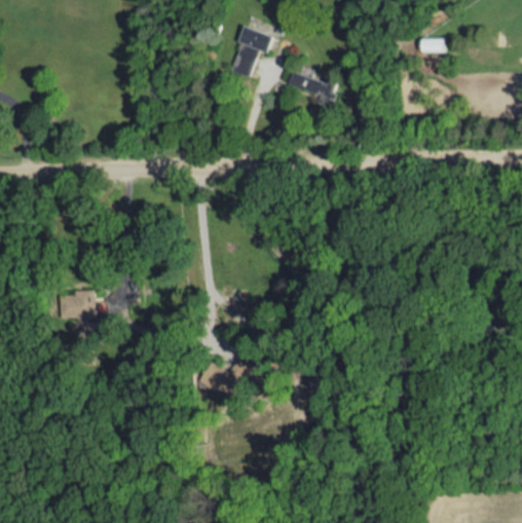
[(258,51),(248,78),(230,71),(240,44),(237,43),(244,28),(273,39),(267,54),(258,51)]
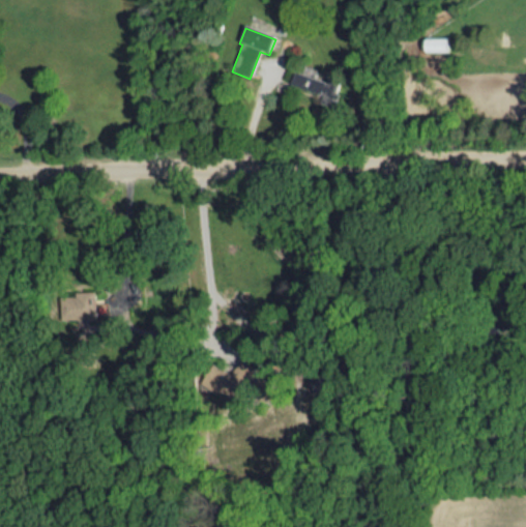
[(445,36),(422,37),(424,53),(445,52),(445,36)]
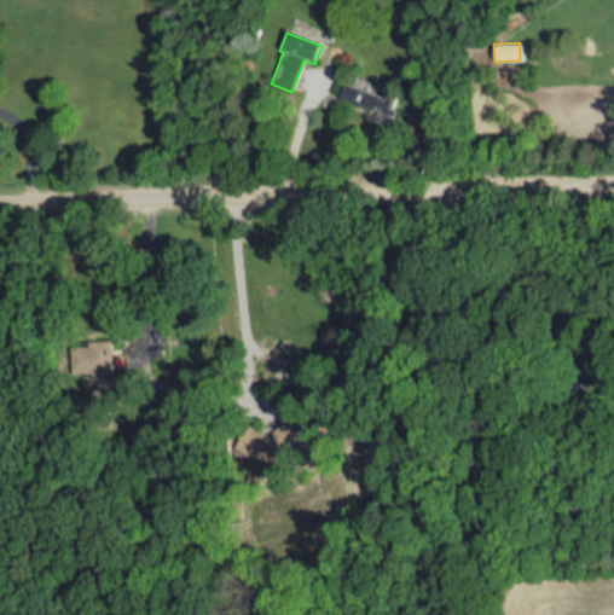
[(377,114),(340,100),(345,85),(382,98),(384,92),(400,98),(391,128),(374,122),(377,114)]
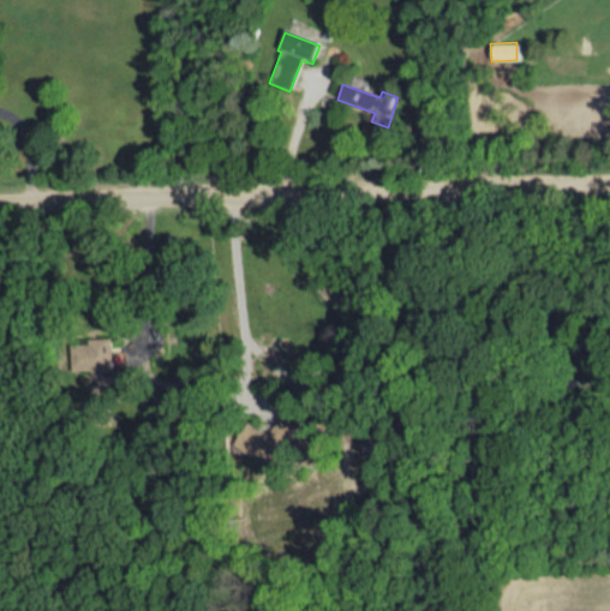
[(67,337),(107,336),(108,366),(67,366),(67,337)]
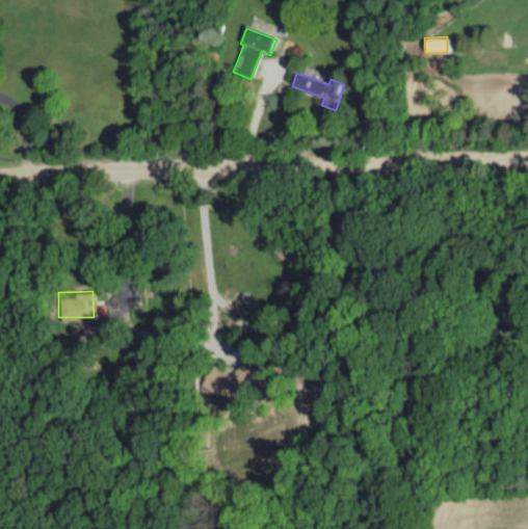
[(203,385),(217,365),(230,373),(241,356),(260,369),(234,405),(203,385)]
